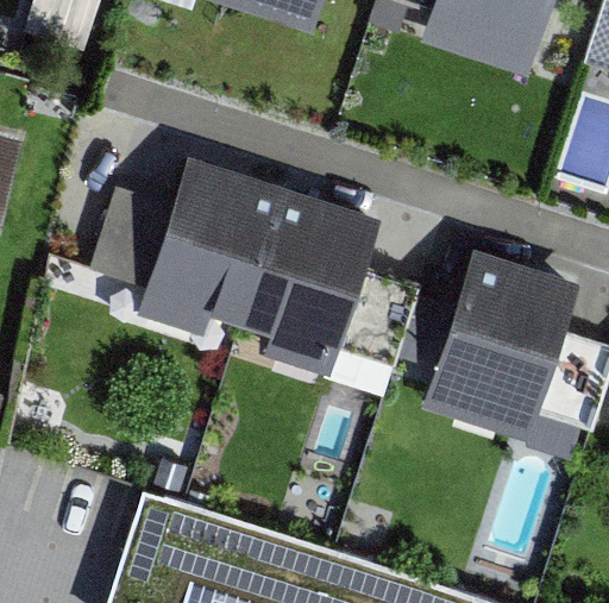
[(213,0),(315,32),(325,0),(213,0)]
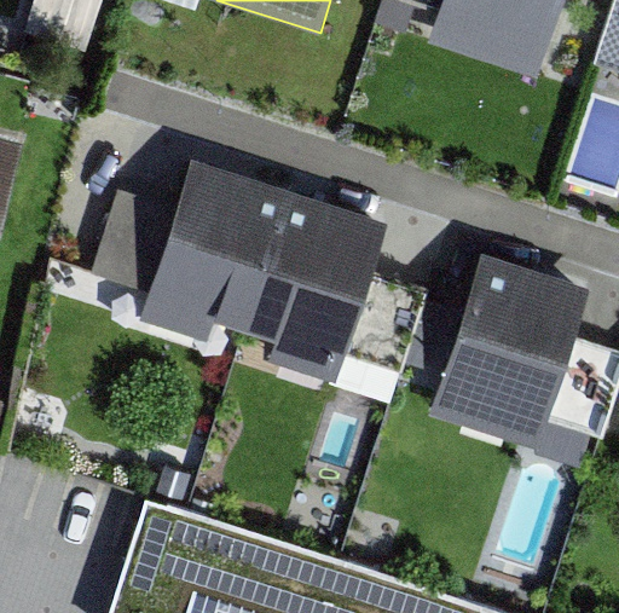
[(443,0),(440,7),(431,40),(539,76),(563,0),(443,0)]
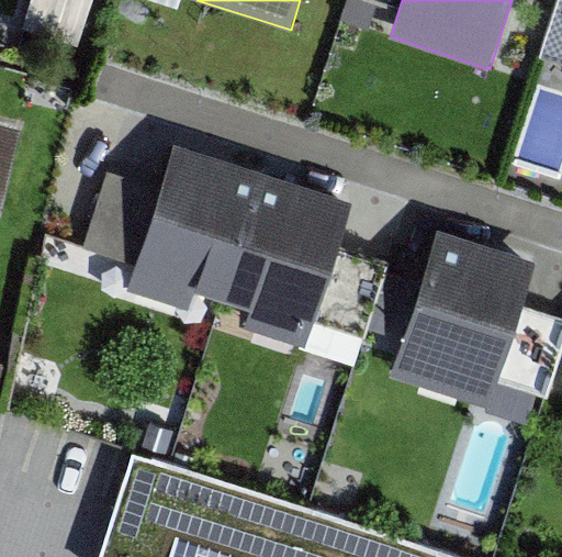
[(561,0),(558,0),(540,57),(561,64),(561,0)]
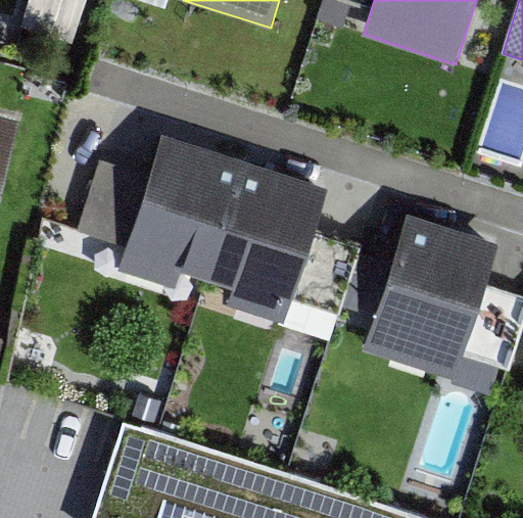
[(246,159),(162,133),(149,175),(126,246),(119,270),(176,289),(184,265),(209,273),(246,159)]
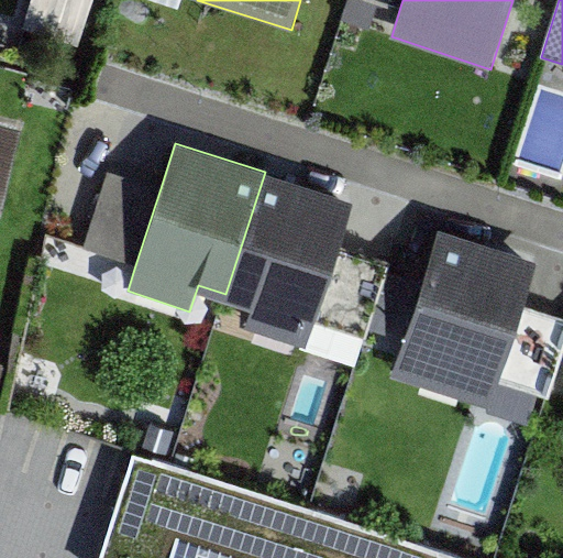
[(354,200),(265,172),(225,294),(255,304),(246,329),(307,349),(316,321),(340,247),(354,200)]
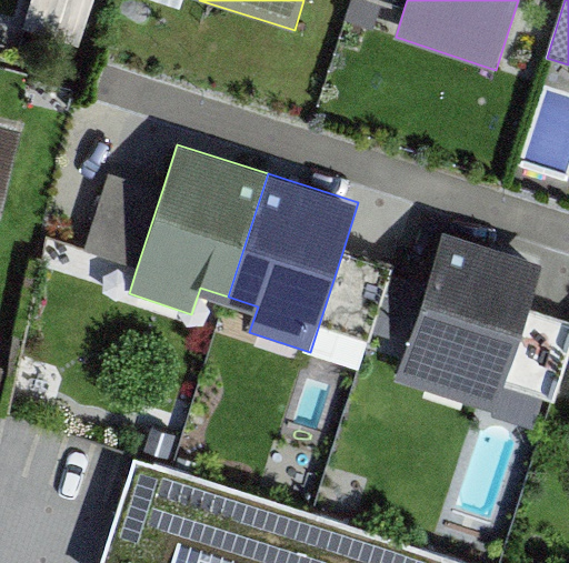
[(87,252),(137,268),(162,190),(111,174),(87,252)]
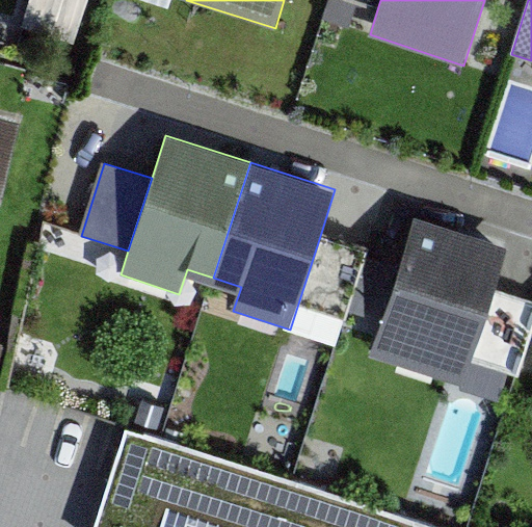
[(416,215),(371,356),(464,386),(473,360),(495,291),(509,244),(416,215)]
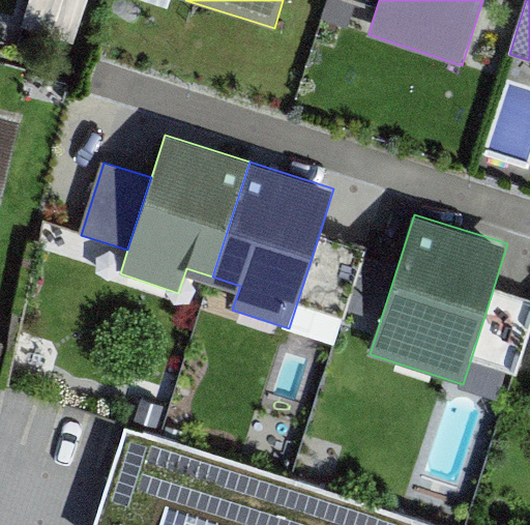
[(367,248),(320,232),(297,302),(345,318),(367,248)]
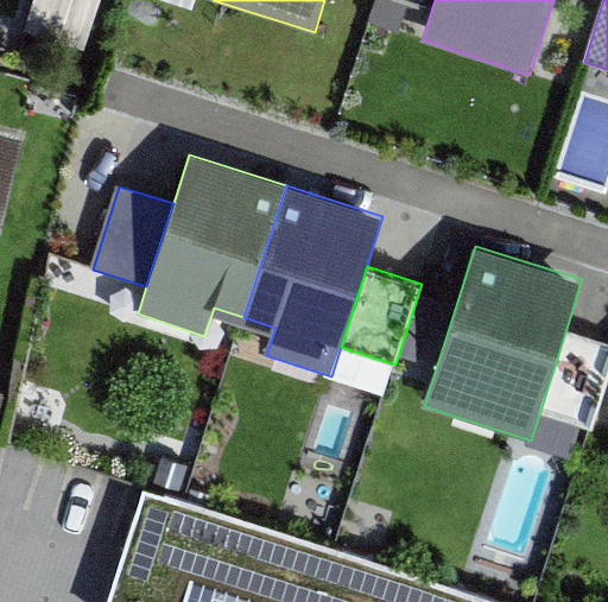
[(607,382),(607,346),(565,333),(540,411),(594,428),(607,382)]
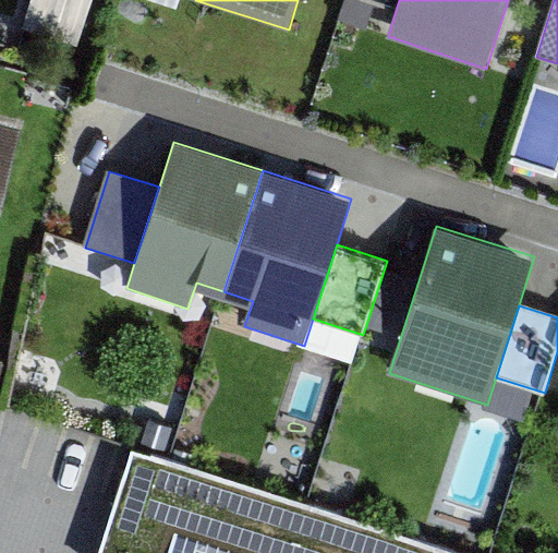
[(452,552),(135,449),(101,552),(452,552)]
